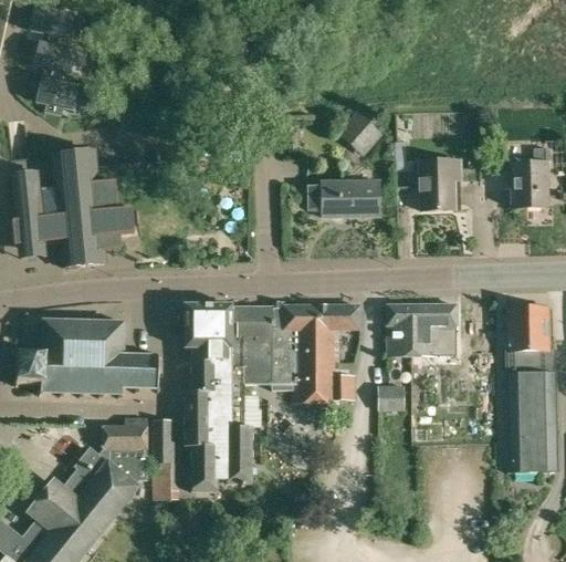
[(0,0),(0,45),(9,0),(0,0)]
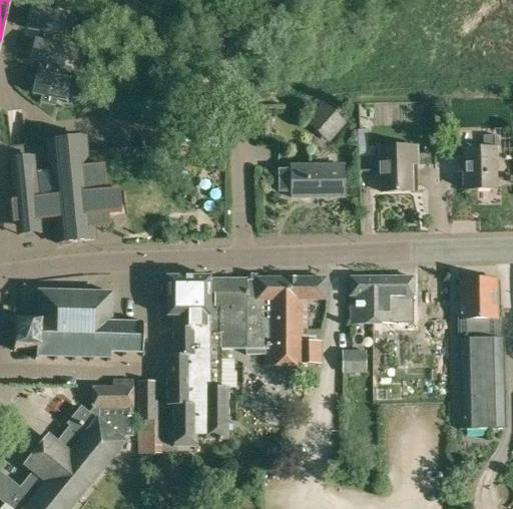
[(36,36),(50,39),(52,31),(60,32),(65,10),(34,4),(29,26),(38,28),(36,36)]
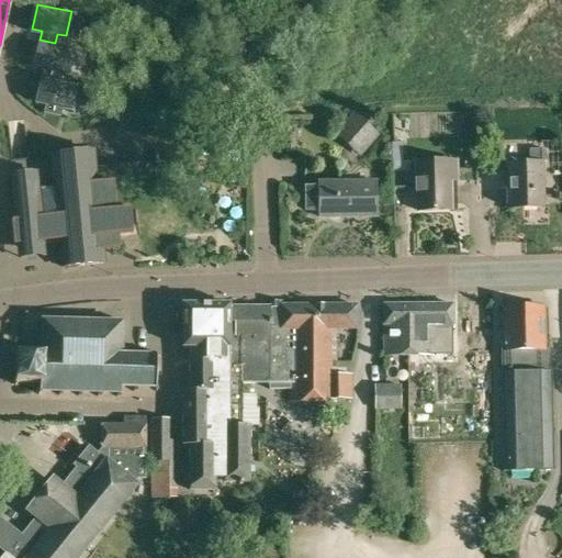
[(42,75),(57,78),(59,69),(68,71),(74,46),(55,43),(40,40),(34,64),(44,66),(42,75)]
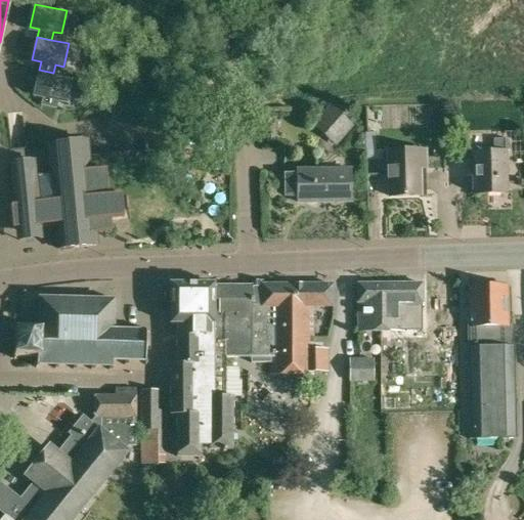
[(71,76),(53,73),(39,70),(34,92),(43,94),(41,102),(55,105),(57,97),(66,99),(71,76)]
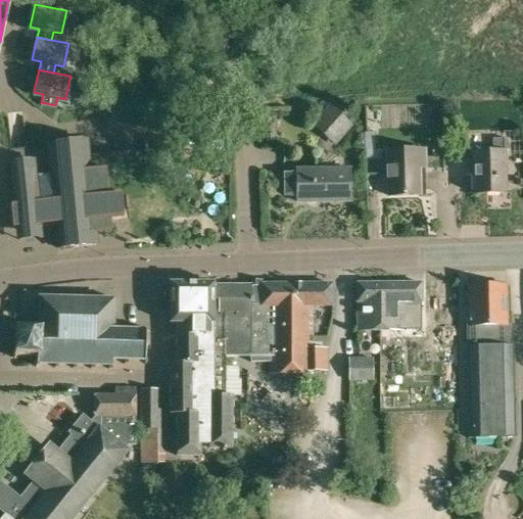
[(311,122),(334,142),(352,123),(328,101),(311,122)]
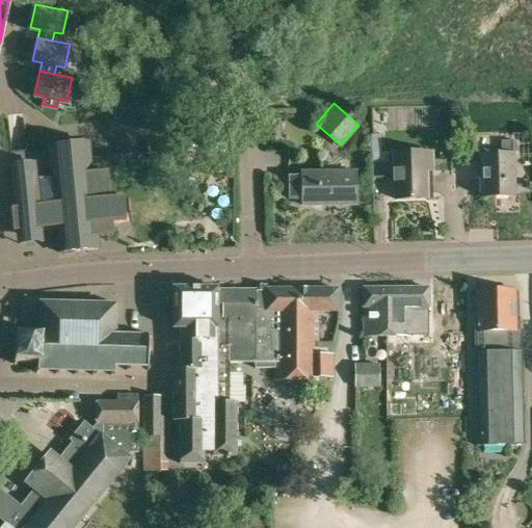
[(371,130),(372,158),(389,158),(389,149),(381,149),(381,130),(371,130)]
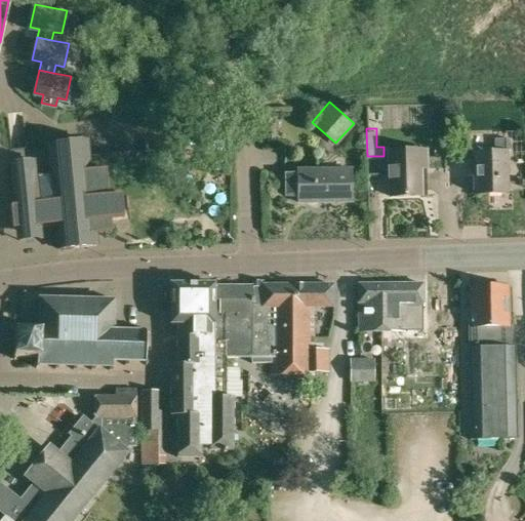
[(475,150),(476,190),(507,189),(506,149),(509,149),(508,135),(494,135),(494,149),(475,150)]
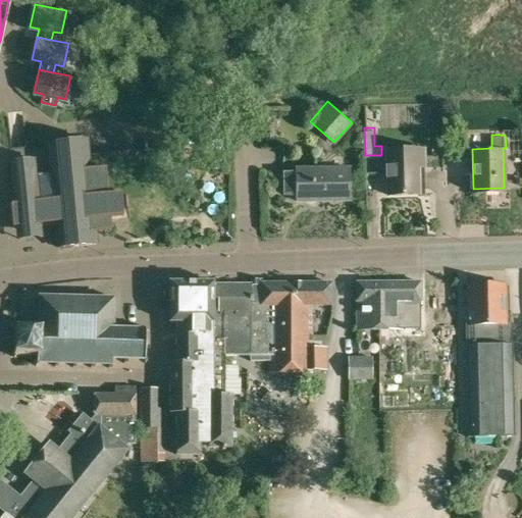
[(86,138),(9,145),(11,160),(15,223),(56,220),(58,244),(61,244),(63,246),(70,245),(71,243),(96,241),(95,228),(111,227),(110,214),(123,213),(120,190),(148,188),(144,146),(88,151),(86,138)]
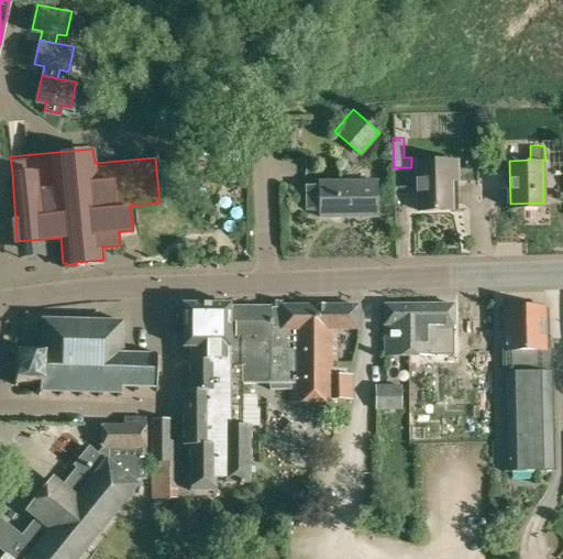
[(417,159),(418,206),(451,205),(451,176),(456,176),(456,157),(417,159)]
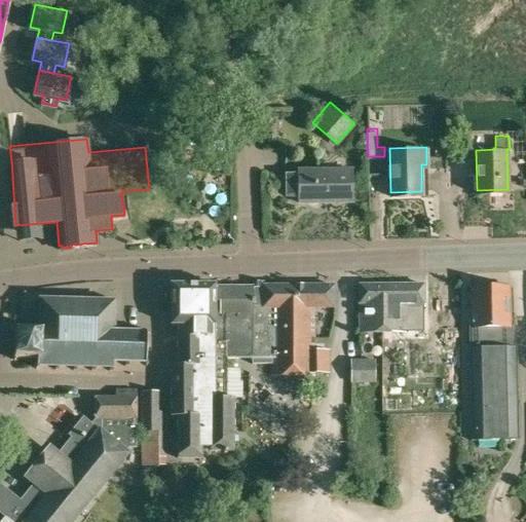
[(298,168),(298,171),(287,171),(287,187),(299,187),(299,198),(351,198),(351,166),(298,168)]
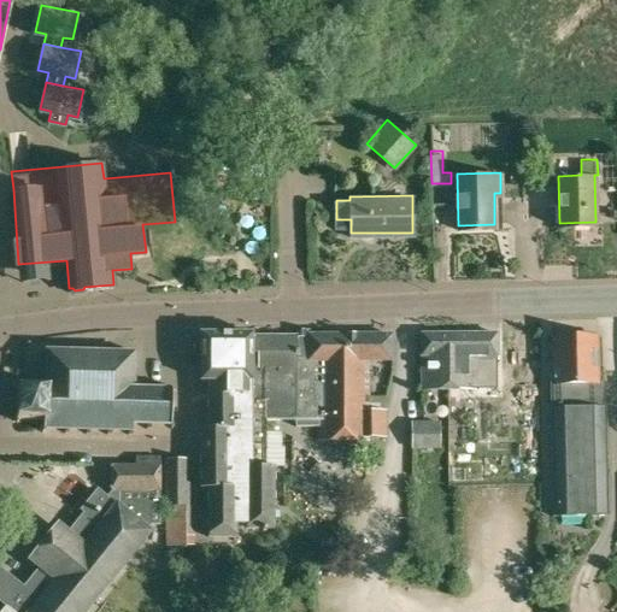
[(200,454),(200,484),(206,484),(209,535),(235,534),(236,521),(246,521),(246,525),(274,525),(274,462),(283,462),(283,443),(280,443),(280,428),(265,428),(265,417),(295,416),(295,423),(317,423),(317,436),(369,436),(369,433),(386,433),(386,406),(369,406),(369,355),(391,355),(391,330),(297,330),(297,331),(252,331),(252,329),(200,330),(200,376),(207,376),(207,423),(200,423),(200,454)]
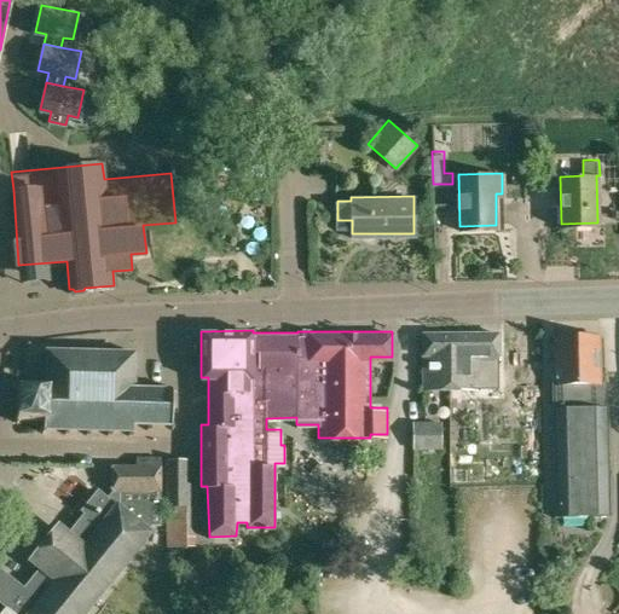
[(450,352),(450,386),(476,386),(476,357),(498,357),(498,330),(456,331),(456,352),(450,352)]
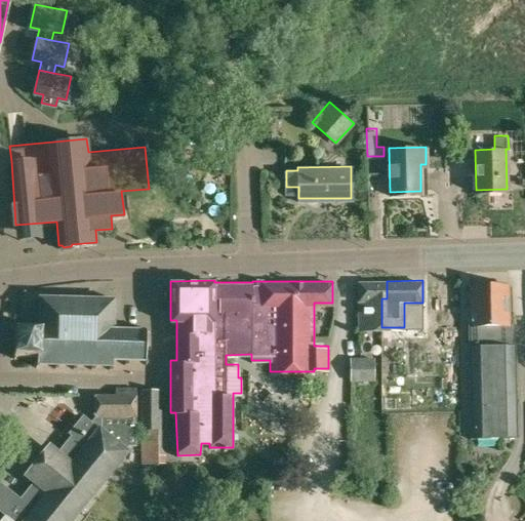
[(359,281),(359,327),(381,327),(381,298),(387,298),(387,281),(359,281)]
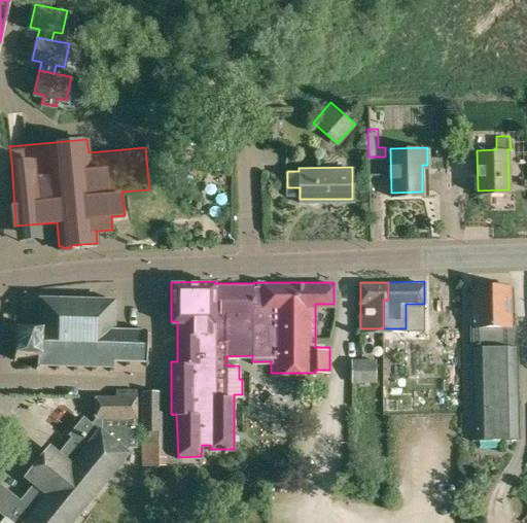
[(469,323),(472,438),(519,437),(517,322),(511,322),(510,284),(471,285),(472,323),(469,323)]
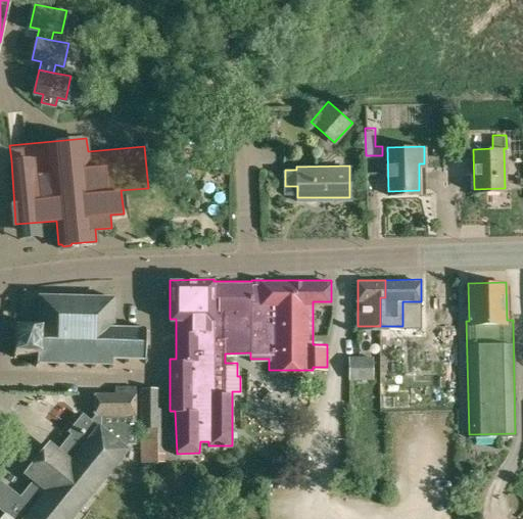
[(108,365),(111,366),(112,361),(112,357),(125,357),(125,361),(128,361),(128,357),(146,357),(146,327),(112,326),(112,296),(40,295),(40,326),(14,325),(13,352),(37,352),(37,358),(34,360),(36,363),(39,360),(54,360),(54,364),(58,364),(58,360),(73,361),(73,365),(76,365),(76,361),(91,361),(91,365),(94,365),(95,361),(109,361),(108,365)]
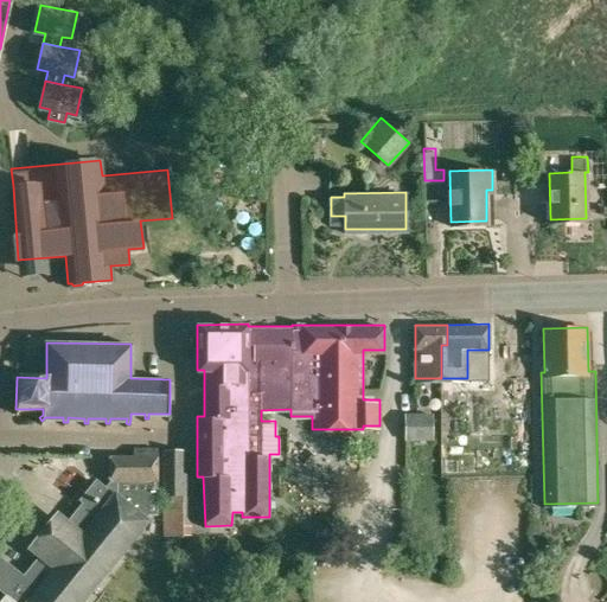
[(490,371),(485,424),(502,427),(506,372),(490,371)]
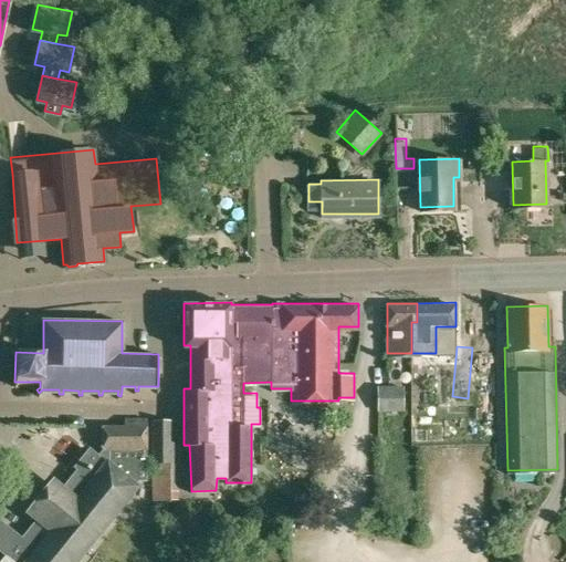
[(451,387),(451,375),(431,375),(431,387),(451,387)]
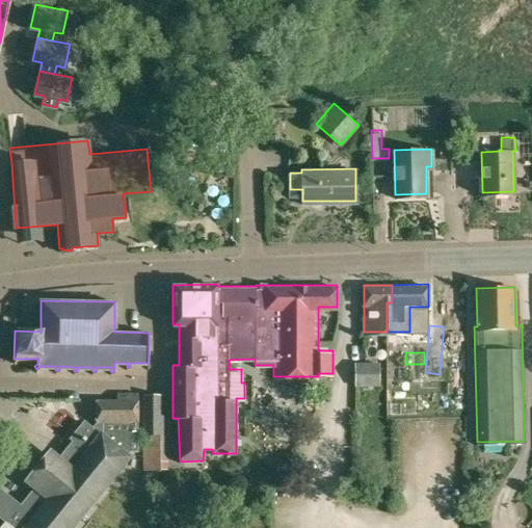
[(354,384),(379,384),(378,360),(354,360),(354,384)]
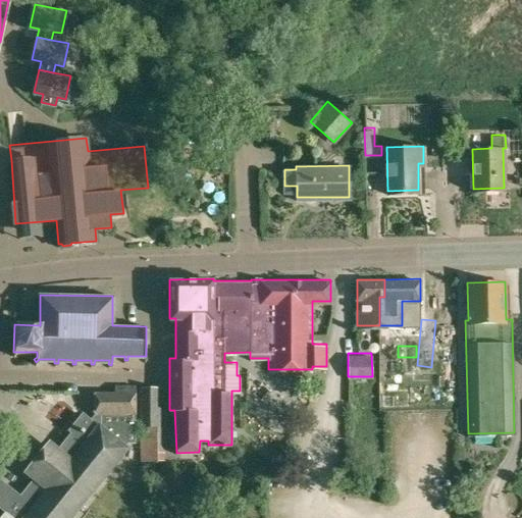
[(0,517),(65,517),(124,447),(123,446),(127,441),(136,441),(135,382),(115,382),(115,390),(94,390),(94,412),(90,417),(83,412),(69,428),(72,430),(57,449),(50,443),(28,469),(36,476),(20,495),(0,477),(0,505),(6,510),(0,516),(0,517)]
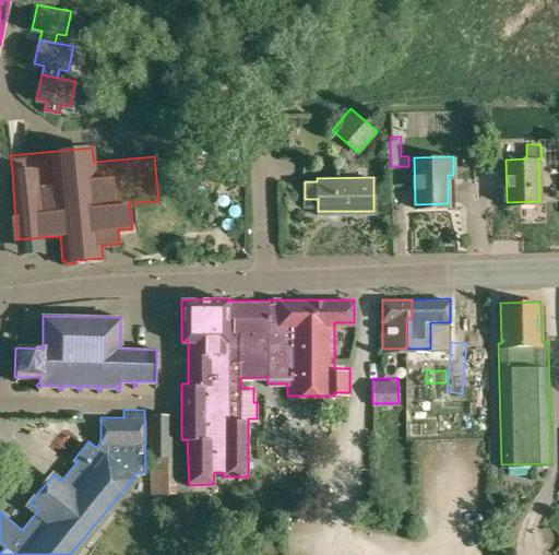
[(149,456),(149,492),(177,491),(174,455),(173,412),(147,413),(149,456)]
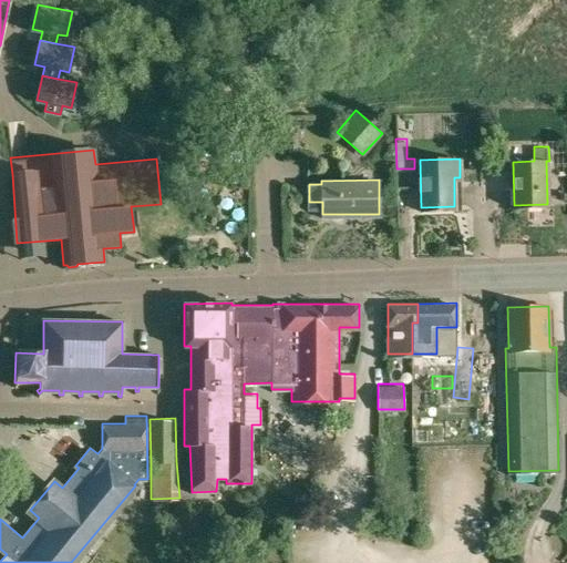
All buildings are outlined.
